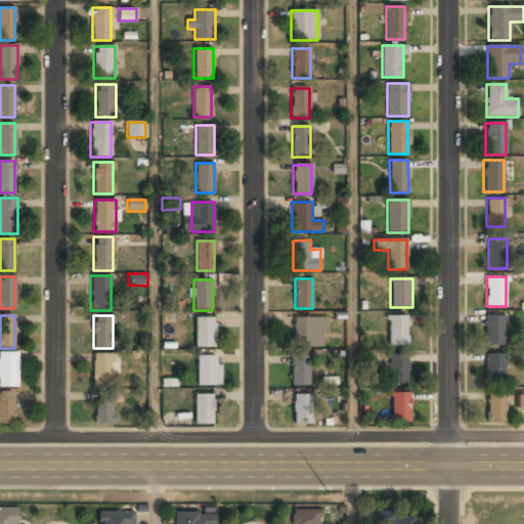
[(484,315),(484,345),(504,345),(504,315),(484,315)]
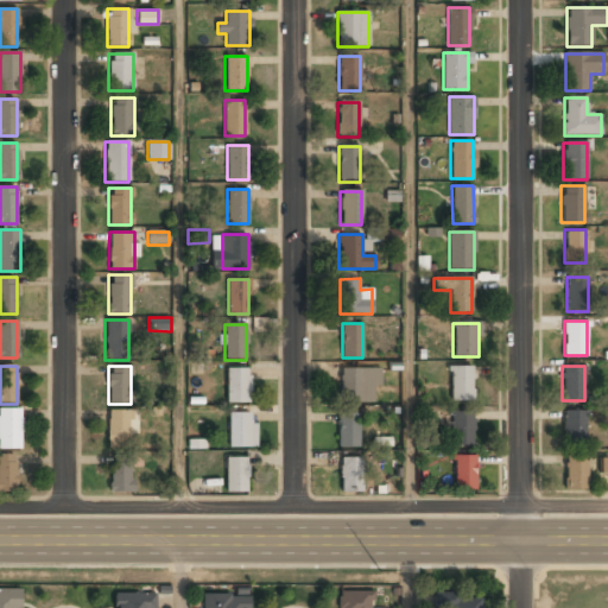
[(473,401),(473,367),(450,367),(450,401),(473,401)]
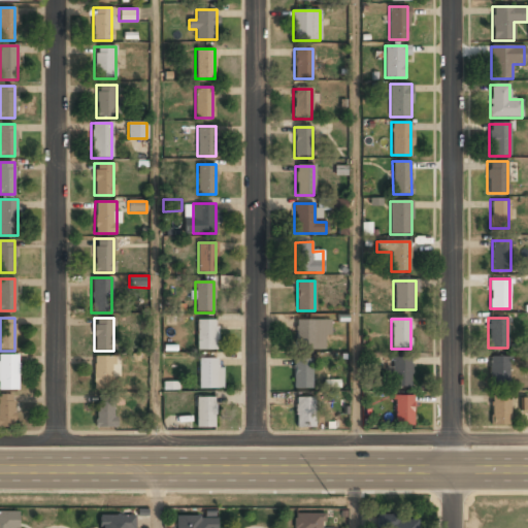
[(216,320),(196,320),(196,351),(216,351),(216,320)]
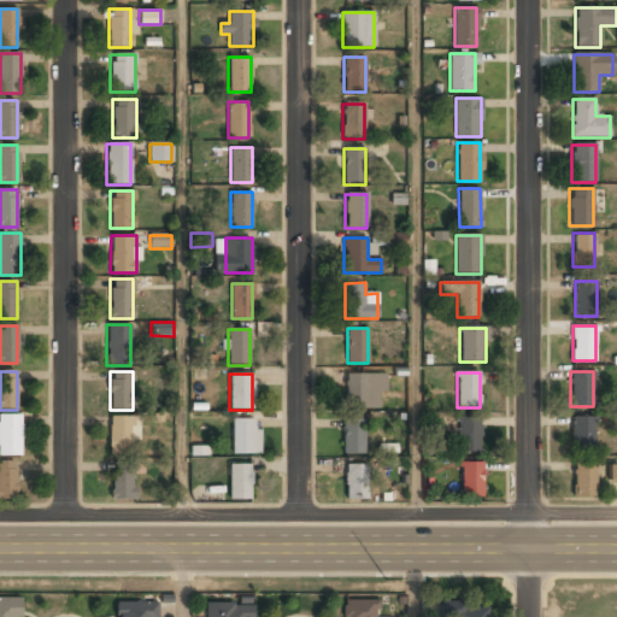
[(383,374),(346,374),(346,410),(383,410),(383,374)]
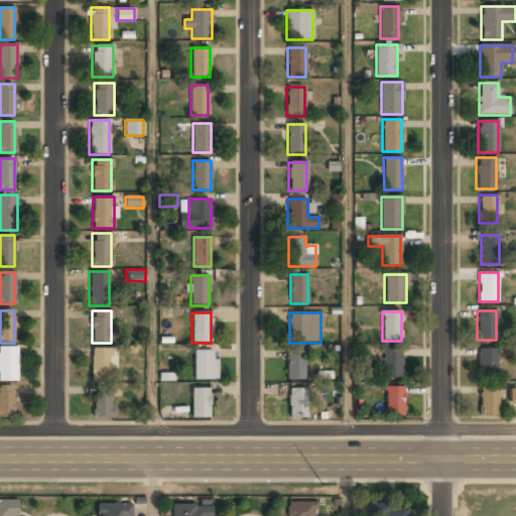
[(0,381),(17,381),(17,348),(0,348),(0,381)]
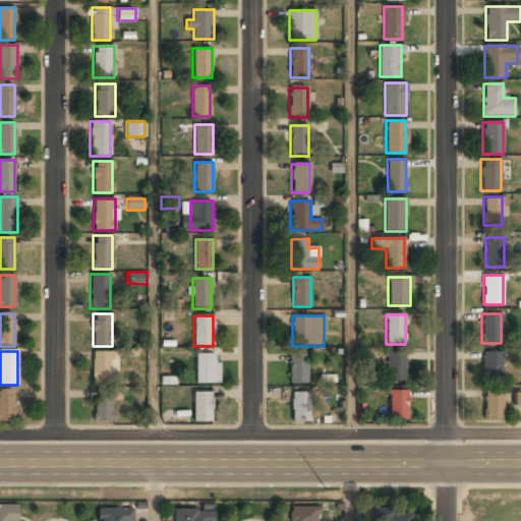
[(111,383),(111,351),(92,351),(92,383),(111,383)]
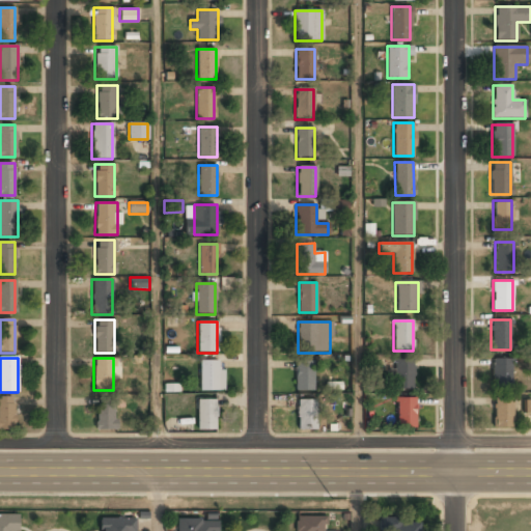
[(510,358),(493,358),(493,382),(510,382),(510,358)]
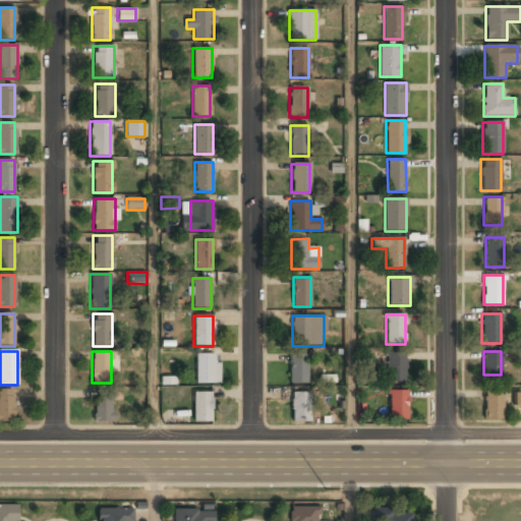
[(386,353),(386,382),(405,382),(405,353),(386,353)]
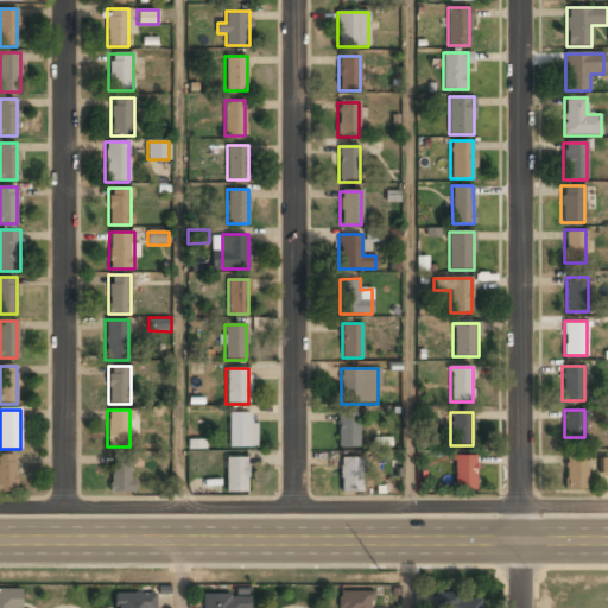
[(254,448),(254,413),(228,413),(228,448),(254,448)]
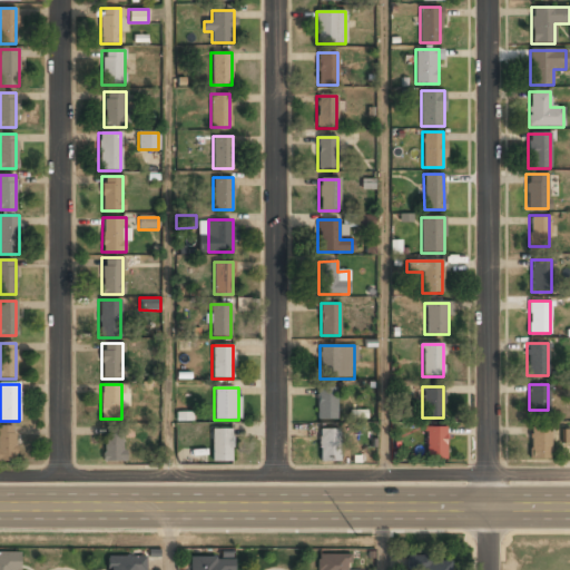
[(317,421),(336,421),(336,390),(317,390),(317,421)]
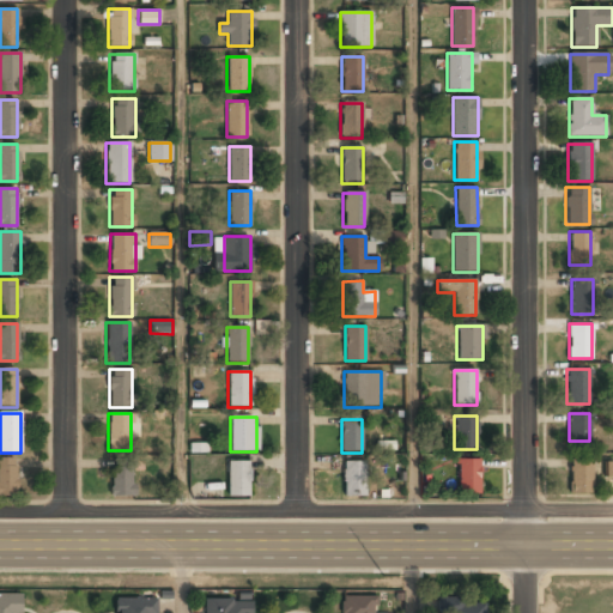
[(17,459),(0,459),(0,497),(17,497),(17,459)]
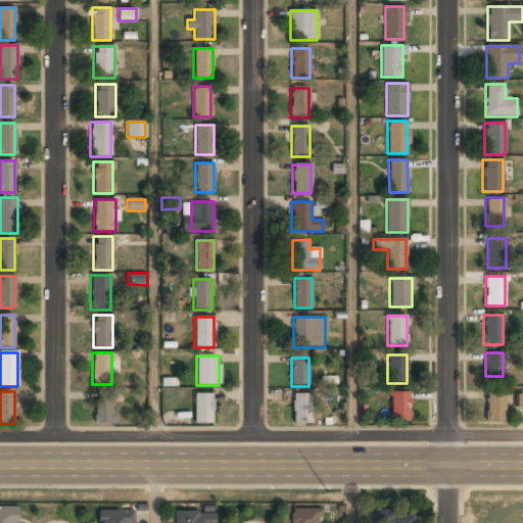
[(390,392),(390,421),(410,421),(410,392),(390,392)]
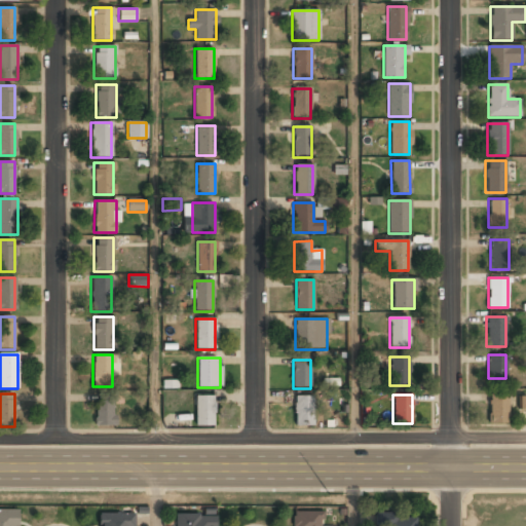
[(489,423),(508,423),(508,395),(489,395),(489,423)]
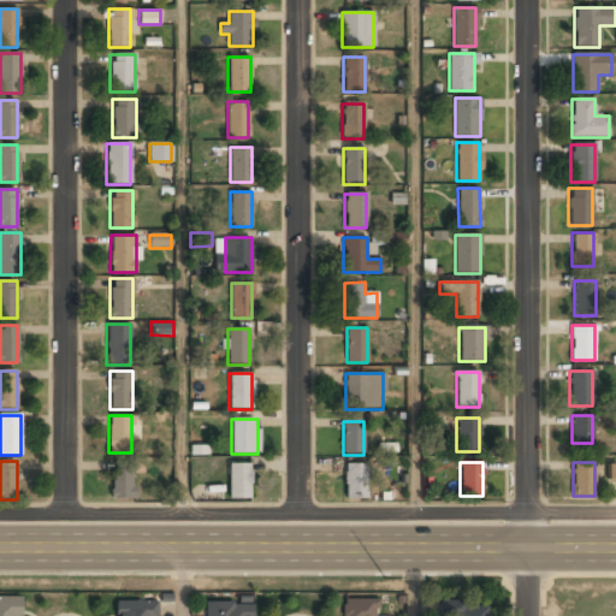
[(227,463),(227,498),(249,498),(249,463),(227,463)]
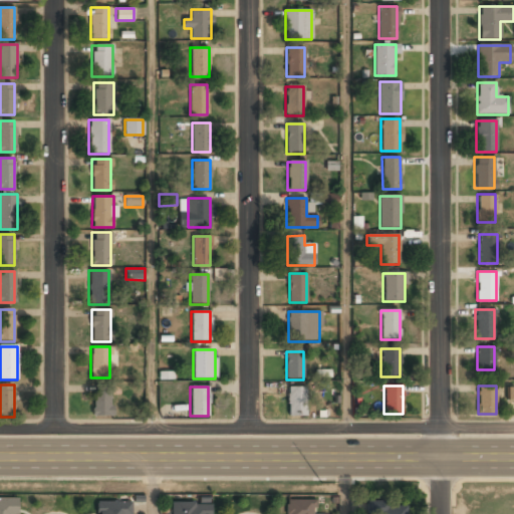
[(111,417),(111,388),(93,388),(93,417),(111,417)]
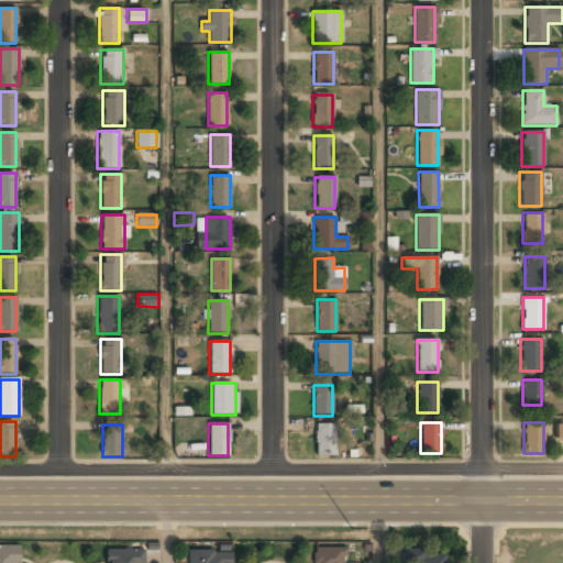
[(315,424),(315,456),(334,456),(334,424),(315,424)]
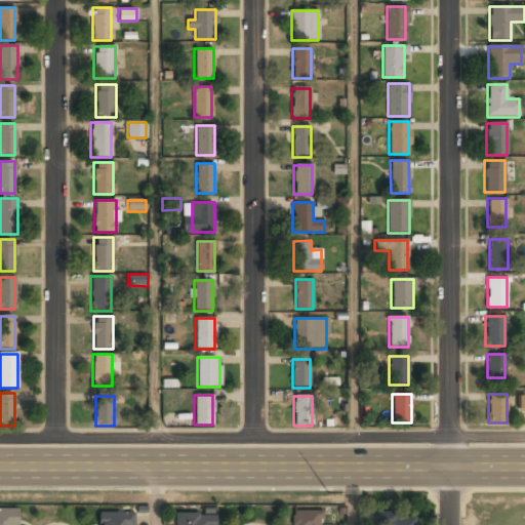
[(0,524),(16,524),(16,509),(0,509),(0,524)]
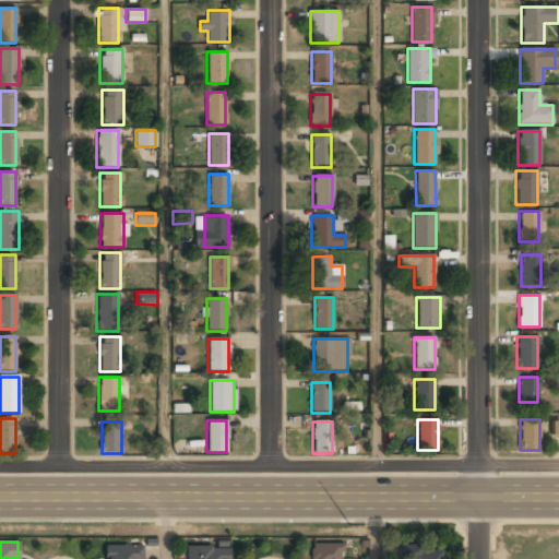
[(342,558),(342,545),(311,545),(311,558),(342,558)]
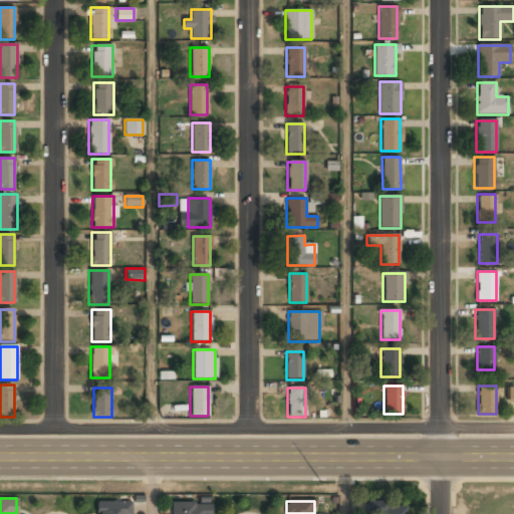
[(132,513),(132,502),(96,502),(96,513),(132,513)]
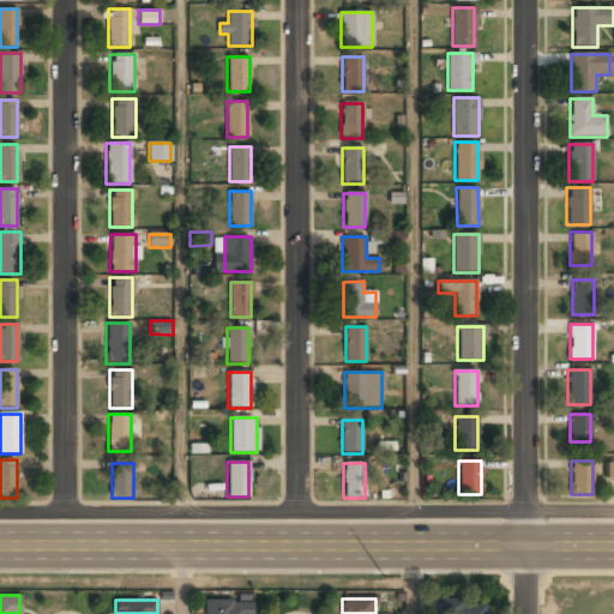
[(204,600),(204,613),(247,613),(247,600),(204,600)]
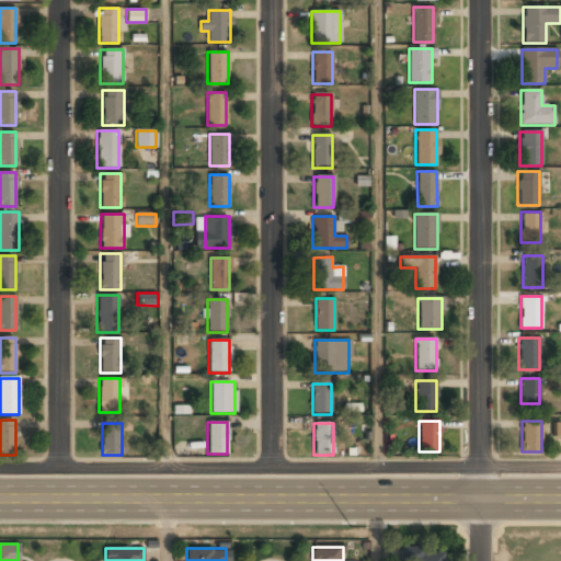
[(400,560),(443,560),(444,549),(400,548),(400,560)]
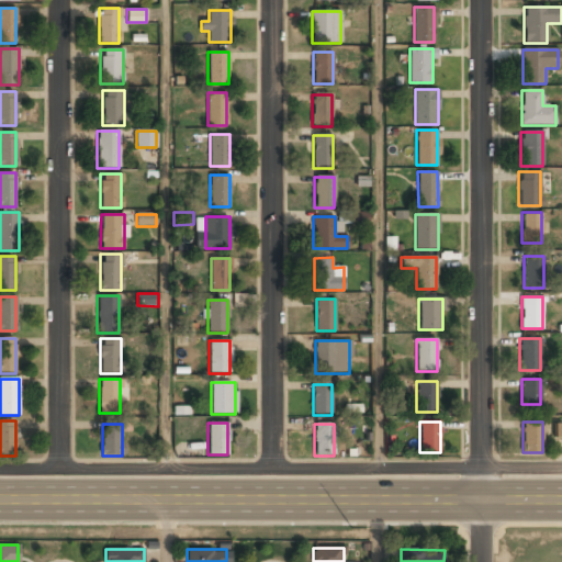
All buildings are outlined.
